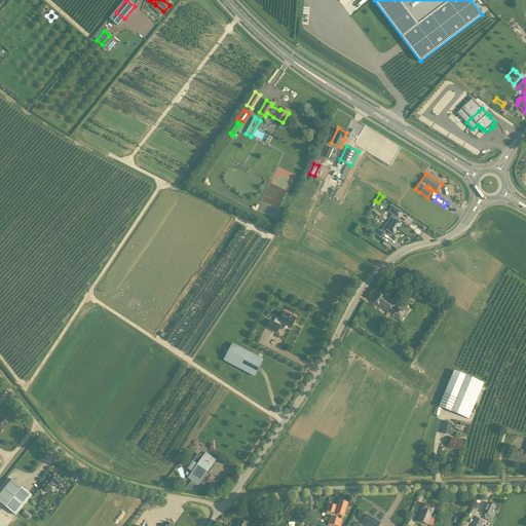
[(391,225),(399,230),(400,228),(399,227),(402,224),(397,221),(398,218),(399,219),(402,213),(400,212),(392,207),(388,212),(392,215),(387,223),(391,225)]
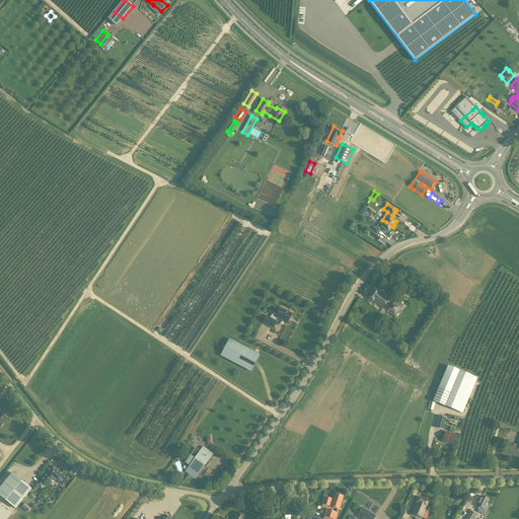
[(391,230),(393,227),(386,222),(382,220),(376,228),(374,227),(371,232),(377,235),(380,231),(379,230),(381,228),(388,232),(390,229),(391,230)]
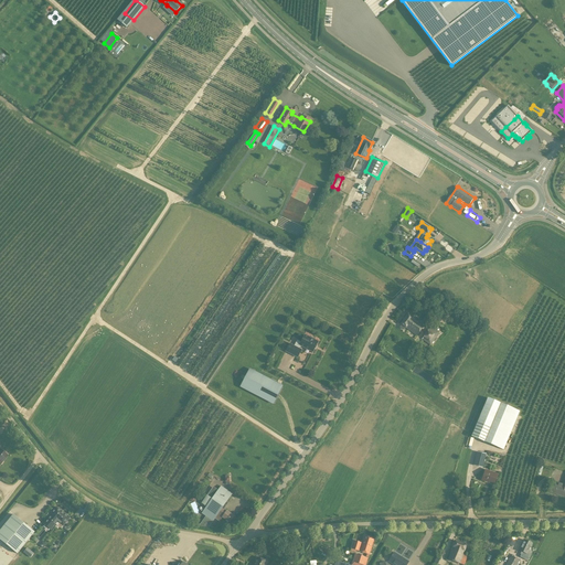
[(404,330),(405,328),(417,336),(424,326),(408,313),(401,324),(402,324),(400,328),(404,330)]
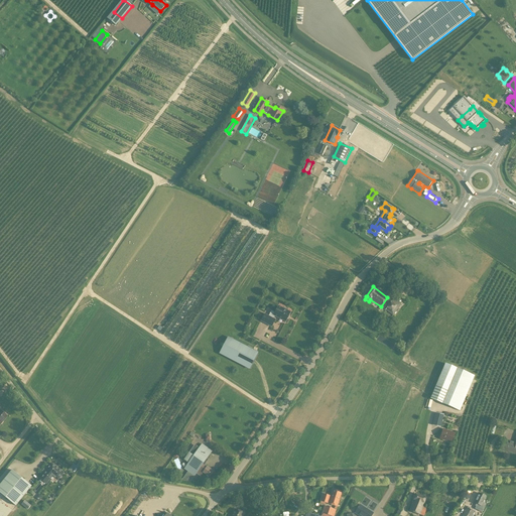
[(390,303),(385,310),(392,315),(398,308),(390,303)]
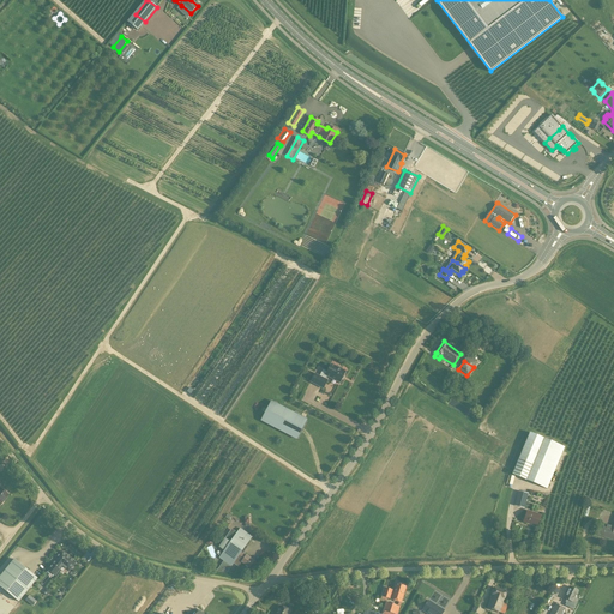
[(324,389),(327,380),(325,379),(326,375),(339,383),(341,379),(343,379),(344,375),(344,374),(345,372),(331,365),(327,372),(323,371),(319,377),(315,374),(311,381),(324,389)]
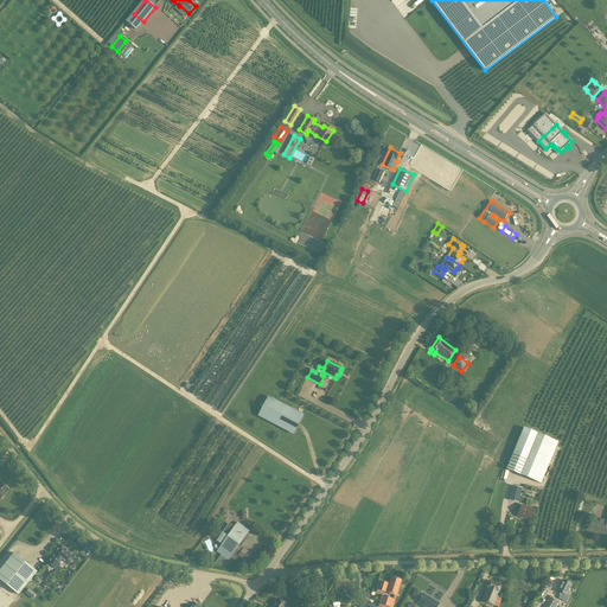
[(259,415),(294,433),(302,415),(267,397),(259,415)]
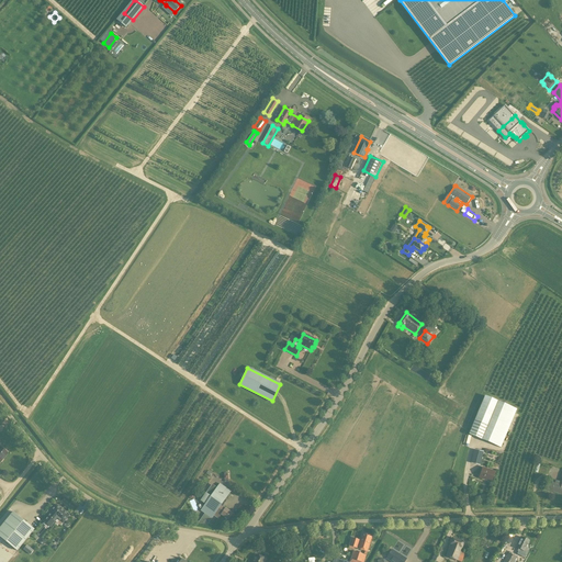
[(517,409),(485,396),(469,435),(501,448),(517,409)]
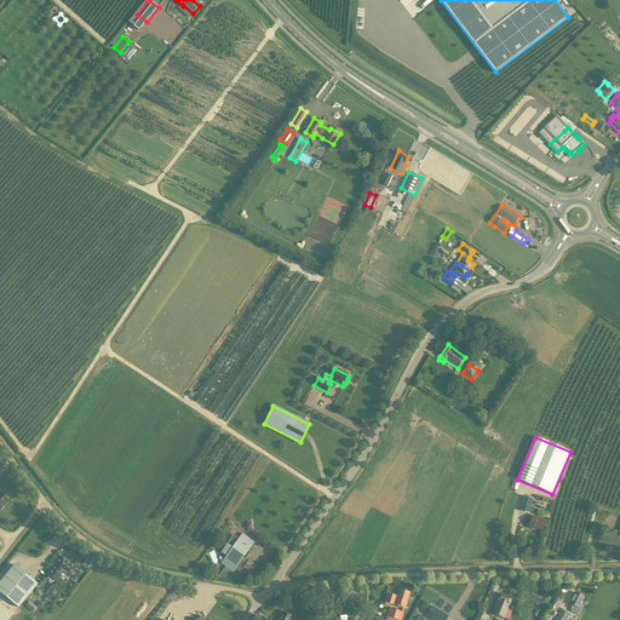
[(534,499),(523,495),(520,511),(529,514),(534,499)]
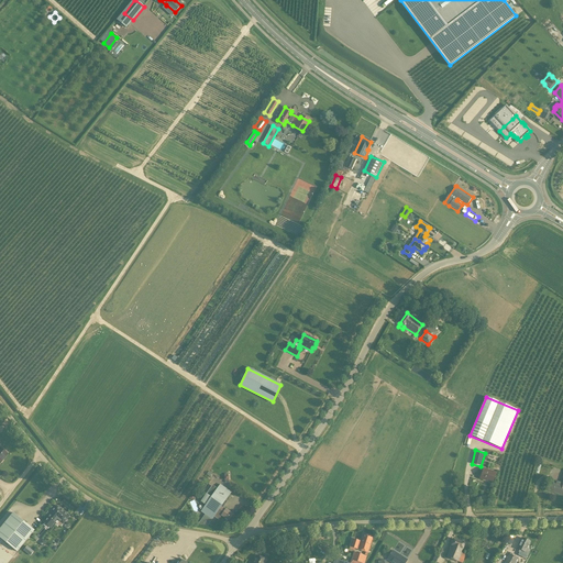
[(493,482),(496,473),(484,468),(481,478),(485,481),(485,479),(493,482)]
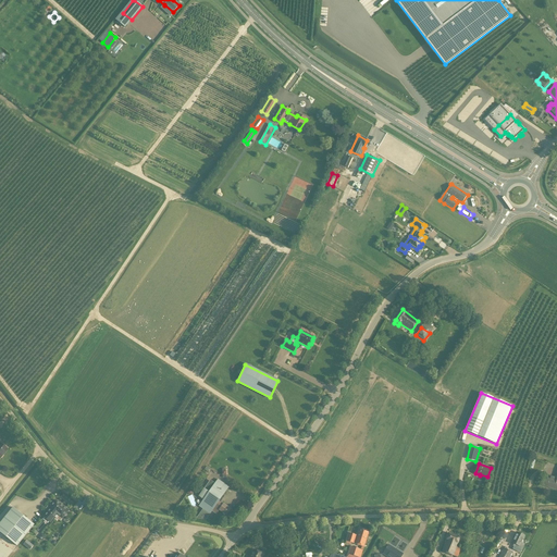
[(542,485),(556,491),(556,487),(556,470),(555,478),(551,477),(549,479),(545,478),(542,485)]
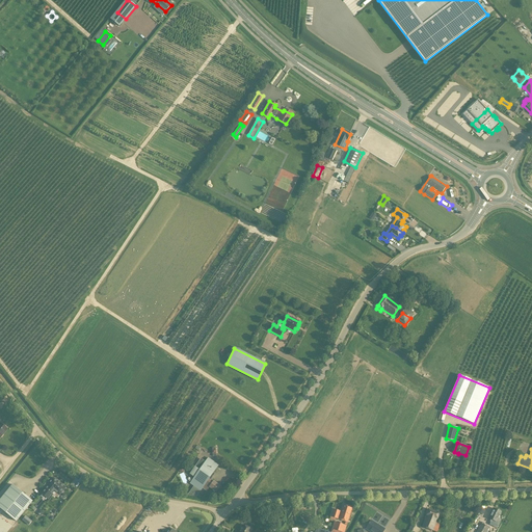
[(208,457),(190,483),(201,491),(203,488),(207,491),(210,487),(216,491),(220,486),(209,478),(218,464),(208,457)]
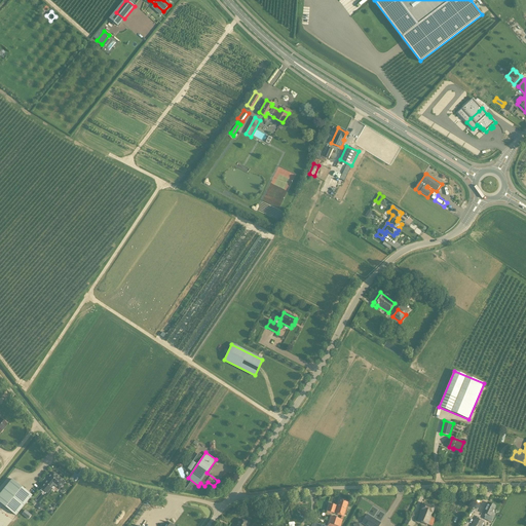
[(52,472),(45,480),(46,481),(40,488),(47,493),(53,486),(59,490),(65,482),(52,472)]
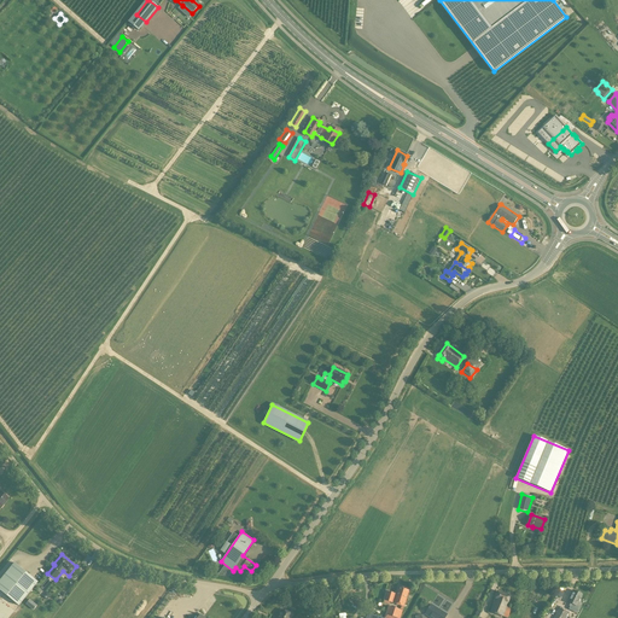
[(0,581),(0,589),(19,606),(39,582),(15,564),(0,581)]
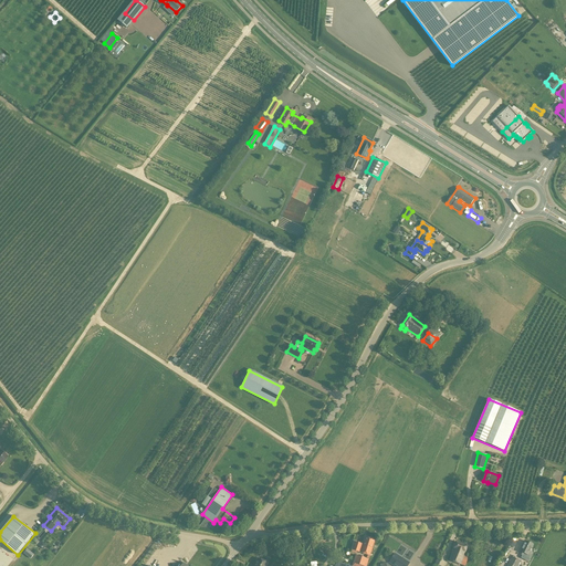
[(363,544),(354,542),(352,549),(369,556),(375,540),(366,536),(363,544)]
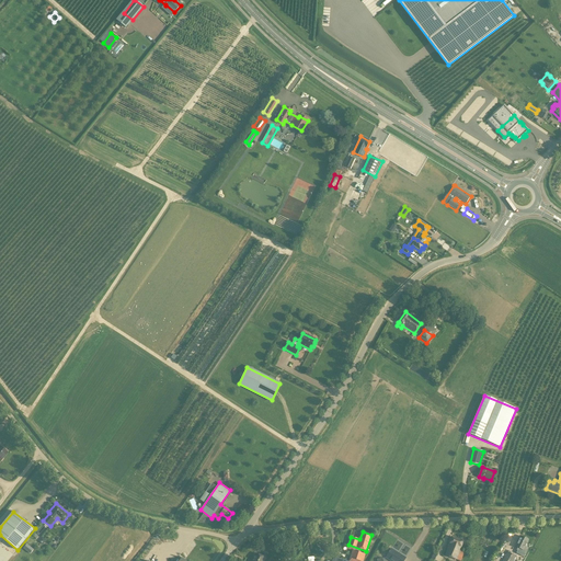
[(528,548),(525,547),(528,540),(521,536),(515,547),(522,549),(519,554),(524,557),(528,548)]
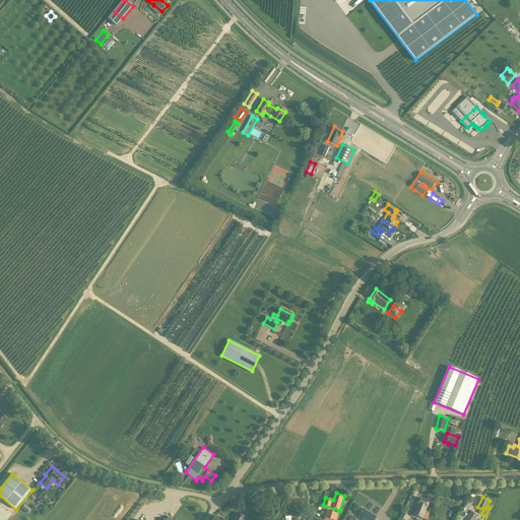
[(427,510),(430,502),(418,498),(412,515),(424,518),(424,519),(426,519),(427,519),(431,512),(427,510)]
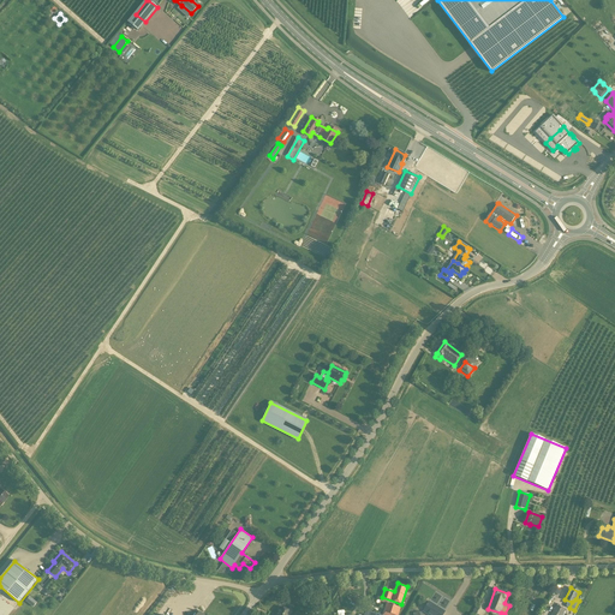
[(423,611),(428,614),(442,614),(445,611),(429,602),(423,611)]
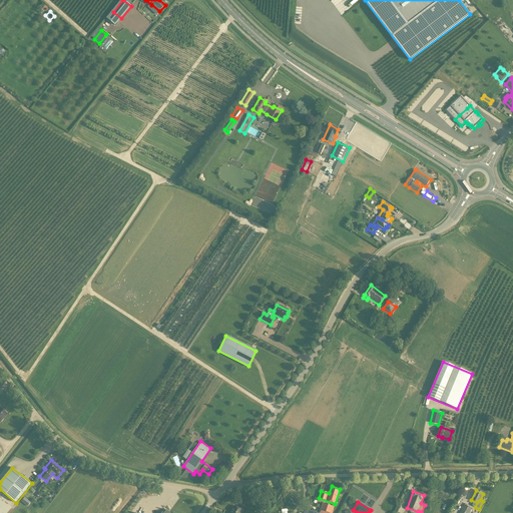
[(332,512),(334,507),(323,503),(319,512),(318,512),(306,509),(304,512),(332,512)]
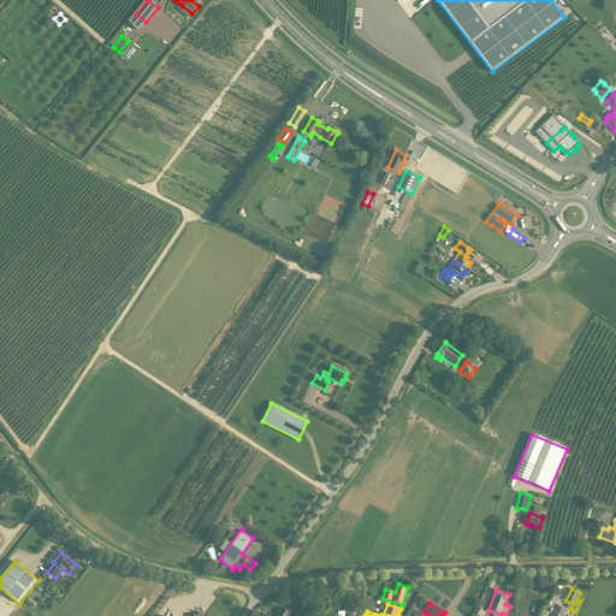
[(551,615),(563,615),(567,611),(557,605),(551,615)]
